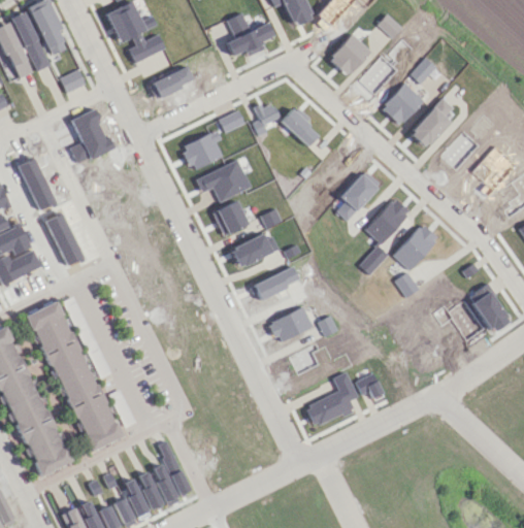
[(41,0),(29,6),(52,56),(67,48),(59,30),(63,28),(50,0),(41,0)]
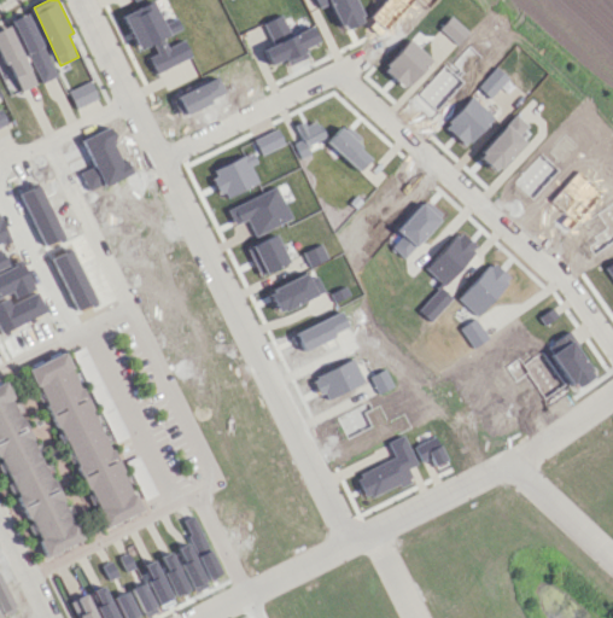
[(316,0),(321,7),(332,3),(345,30),(366,21),(356,0),(316,0)]
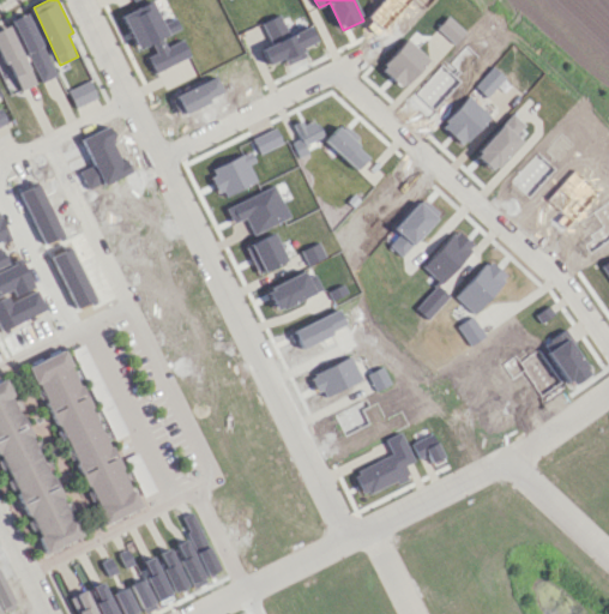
[(124,14),(139,49),(154,43),(158,53),(150,56),(157,73),(193,56),(185,40),(168,47),(164,37),(182,29),(178,17),(164,24),(154,1),(124,14)]
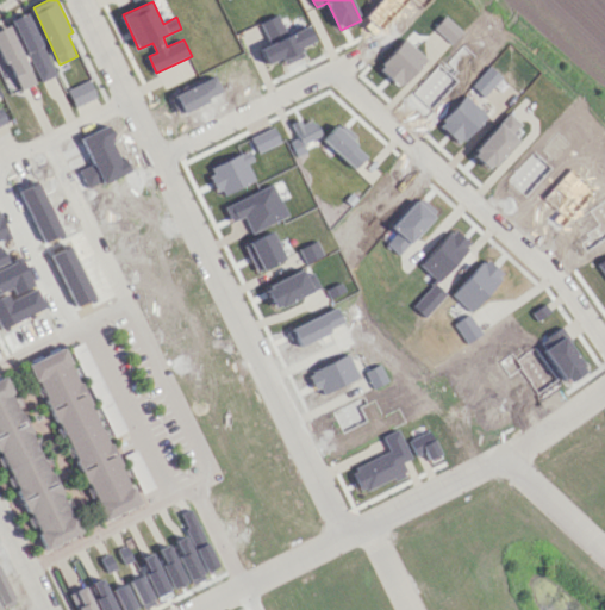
[(58,75),(29,13),(14,19),(43,82),(58,75)]
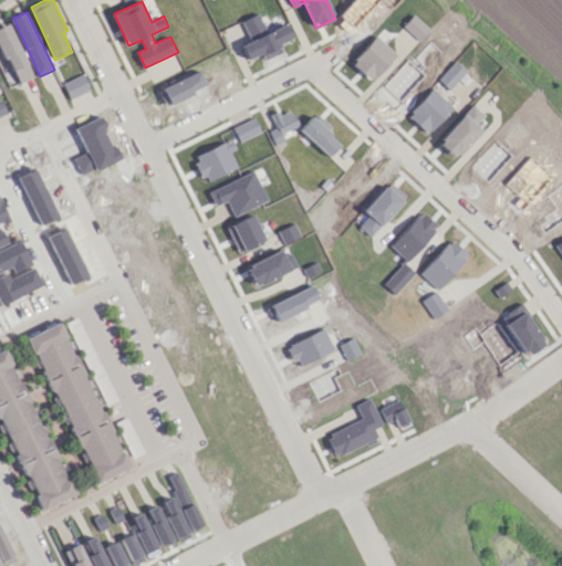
[(405,25),(422,40),(432,29),(415,14),(405,25)]
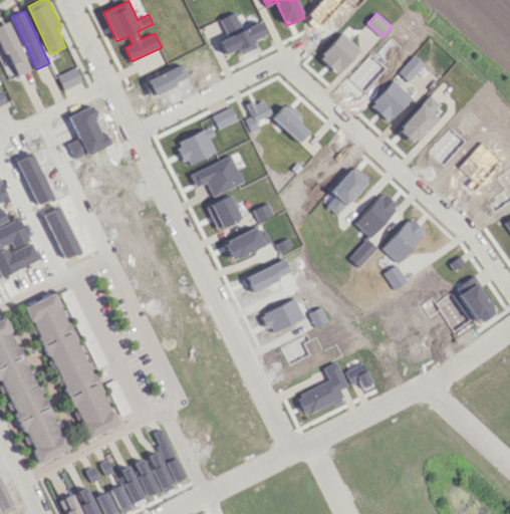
[(0,24),(0,34),(16,76),(30,71),(11,21),(0,24)]
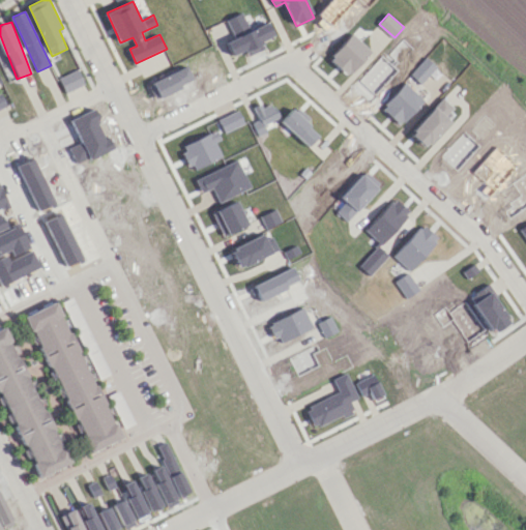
[(330,59),(349,76),(372,51),(353,34),(330,59)]
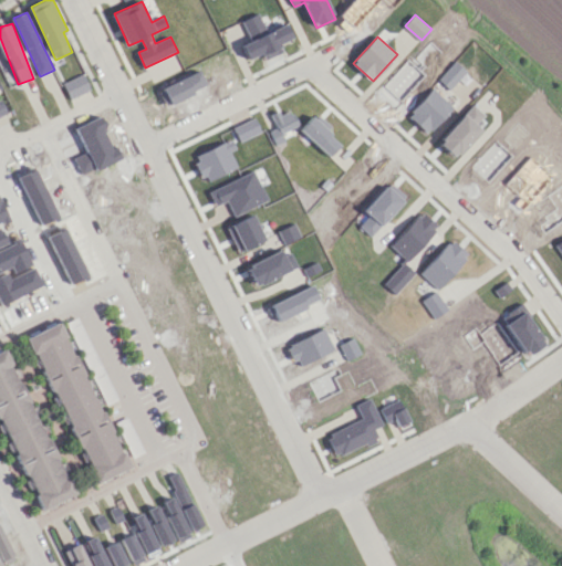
[(439,80),(450,90),(468,71),(457,61),(439,80)]
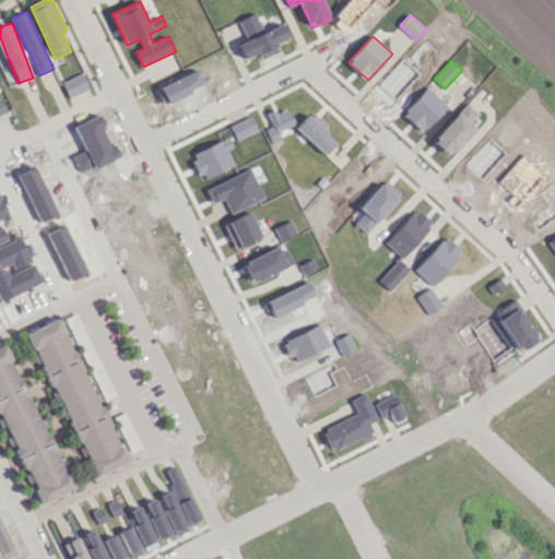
[(92,88),(84,73),(65,82),(72,98),(92,88)]
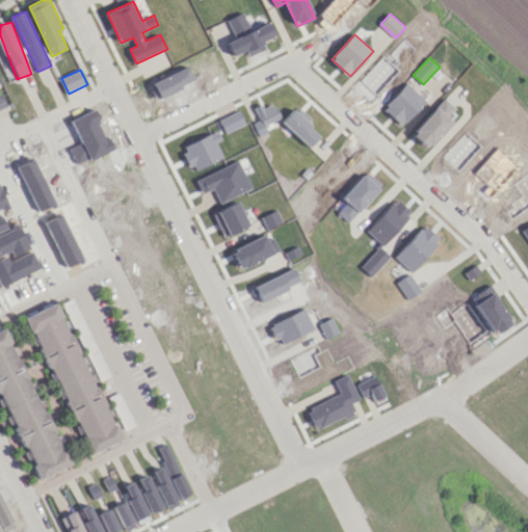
[(426,101),(408,83),(385,108),(402,125),(426,101)]
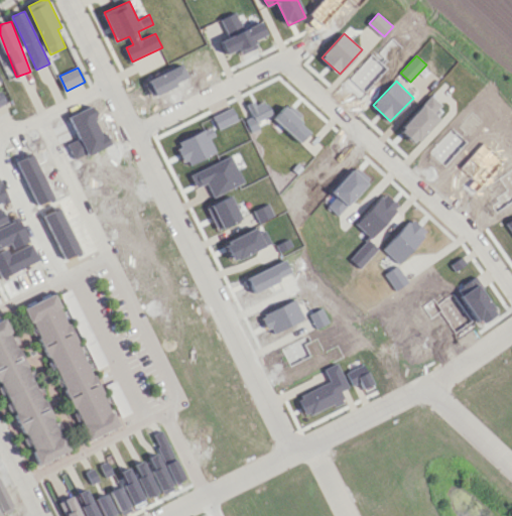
[(0,107),(9,103),(3,91),(0,92),(0,107)]
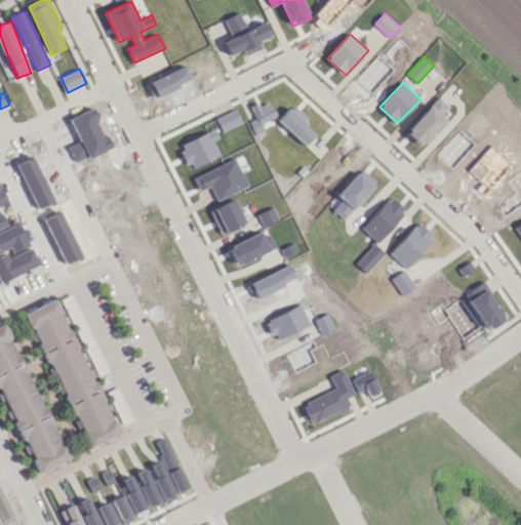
[(22,164),(42,210),(57,204),(36,158),(22,164)]
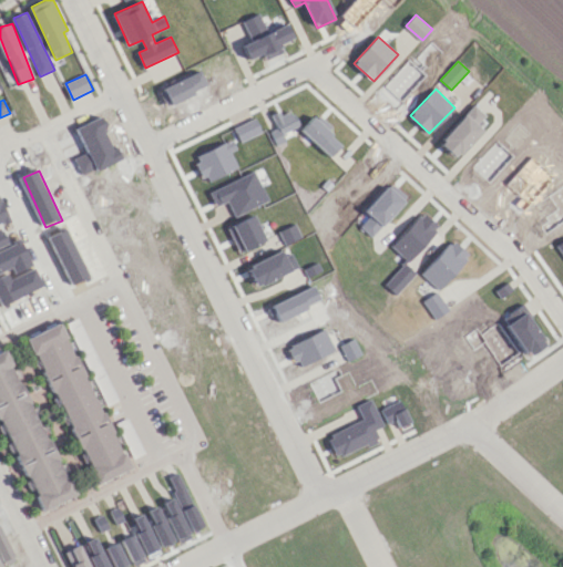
[(0,226),(8,223),(10,226),(17,224),(0,192),(0,226)]
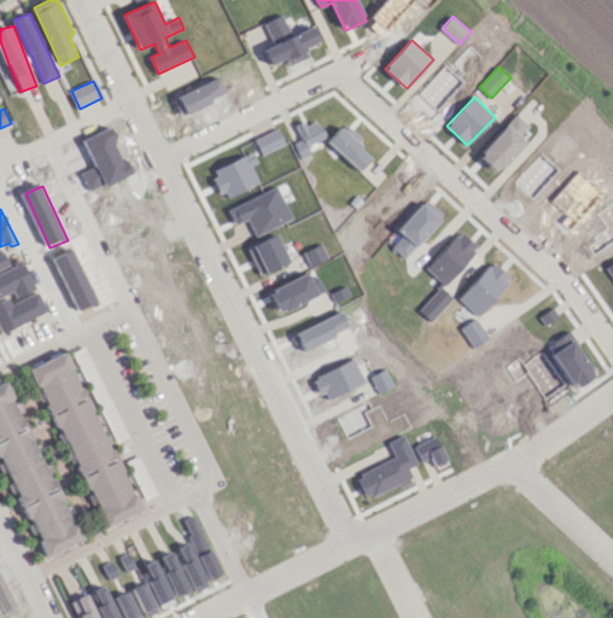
[(0,251),(3,250),(12,266),(15,262),(18,268),(0,277),(0,251)]
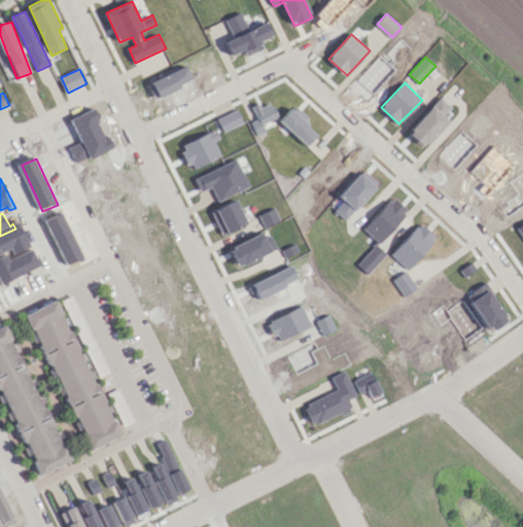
[(47,219),(62,213),(84,259),(70,267),(47,219)]
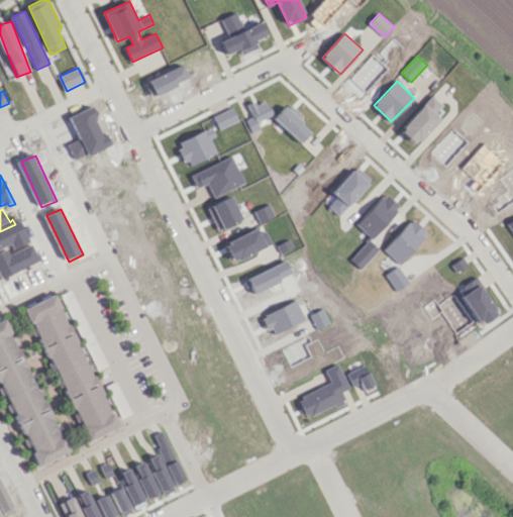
[(0,231),(15,224),(12,219),(17,216),(31,244),(18,250),(15,245),(0,252),(0,231)]
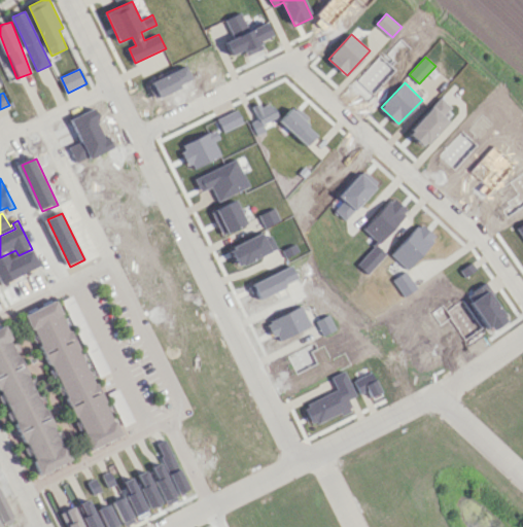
[(0,272),(0,260),(9,256),(12,261),(32,251),(40,268),(6,284),(0,272)]
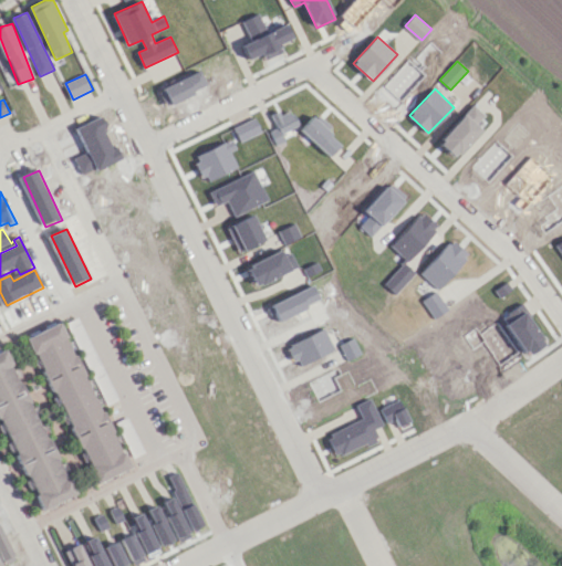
[(23,339),(58,322),(65,337),(62,339),(71,356),(72,354),(83,375),(81,376),(100,412),(101,410),(112,432),(110,433),(118,452),(122,451),(129,467),(95,483),(87,468),(90,467),(80,447),(77,448),(68,427),(69,427),(51,391),(50,391),(40,371),(41,370),(33,354),(31,354),(23,339)]
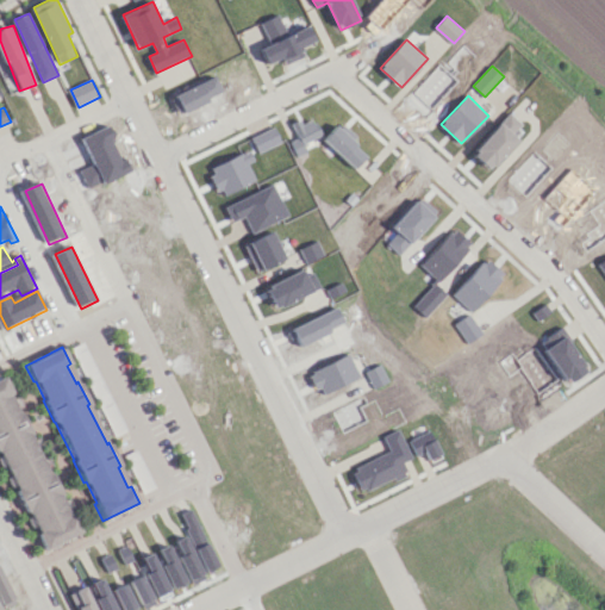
[(0,379),(7,375),(16,392),(13,394),(22,412),(24,410),(36,433),(32,434),(52,473),(55,471),(66,495),(63,496),(74,516),(76,515),(85,531),(48,549),(39,533),(42,531),(31,510),(30,511),(18,489),(20,489),(1,450),(0,450),(0,379)]
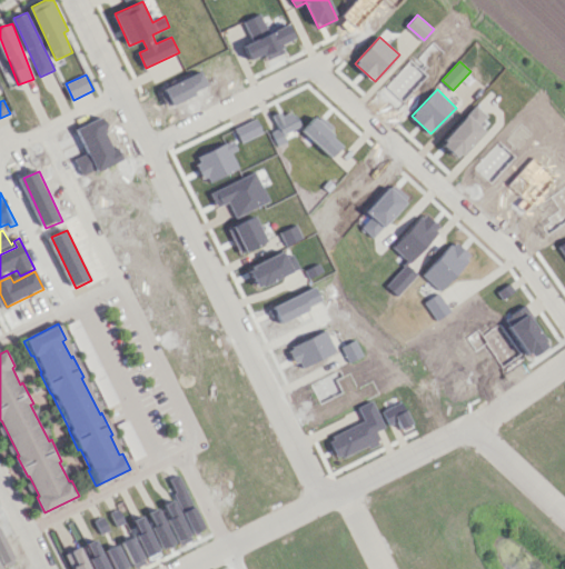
[(386,428),(374,400),(359,406),(366,421),(330,437),(339,459),(383,440),(378,430),(386,428)]
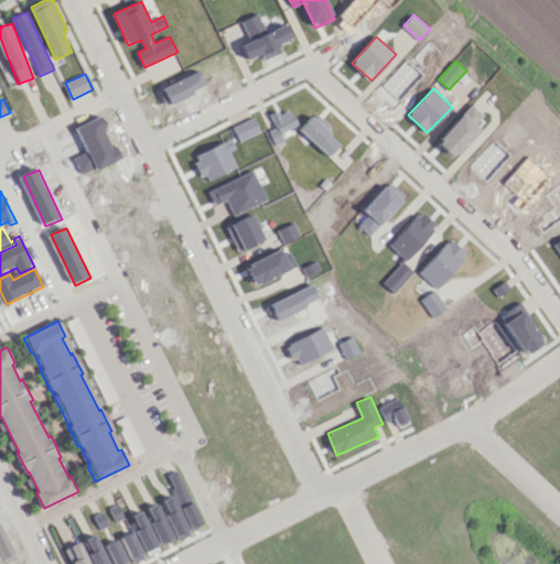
[(387,421),(395,418),(398,424),(409,420),(400,399),(381,408),(387,421)]
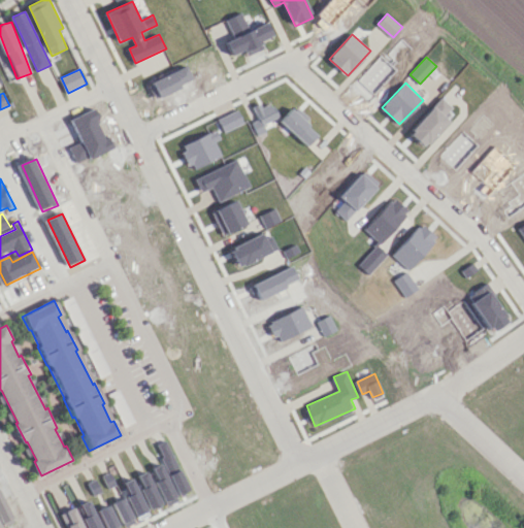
[(123,483),(138,516),(149,510),(133,479),(123,483)]
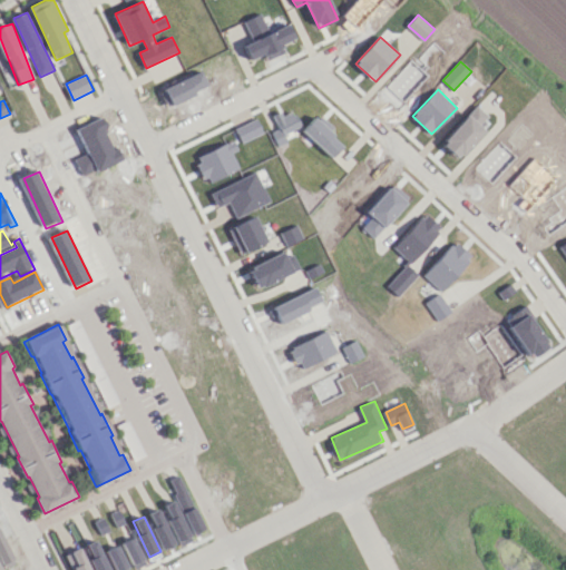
[(124,542),(135,569),(146,564),(136,538),(124,542)]
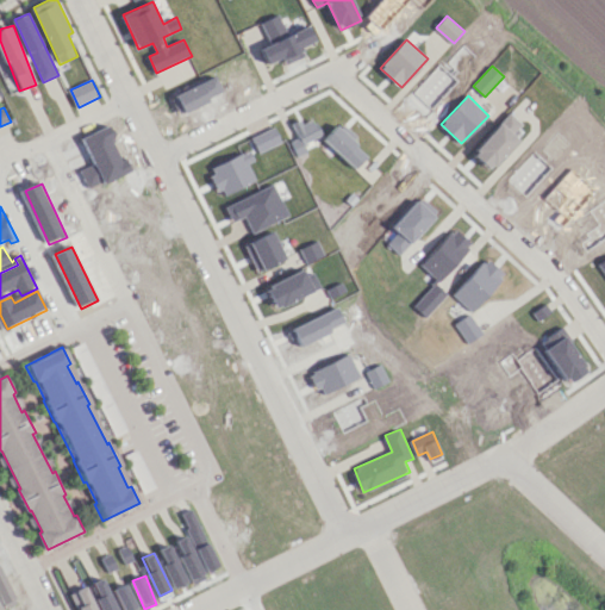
[(93,583),(104,609),(118,609),(105,578),(93,583)]
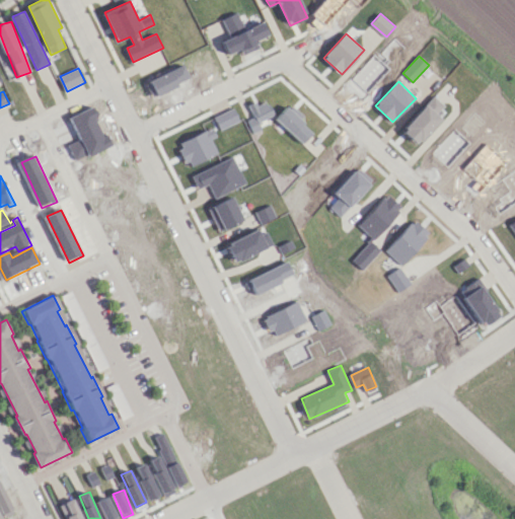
[(118,518),(108,497),(98,501),(105,518),(118,518)]
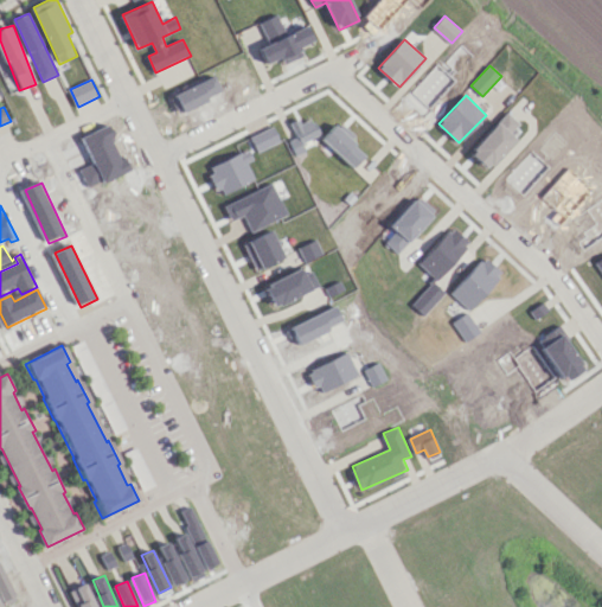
[(97,606),(87,583),(72,590),(79,606),(97,606)]
